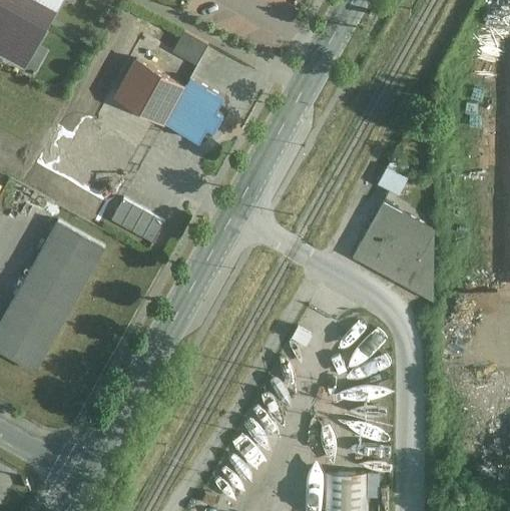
[(66,0),(0,0),(0,54),(29,70),(66,0)]
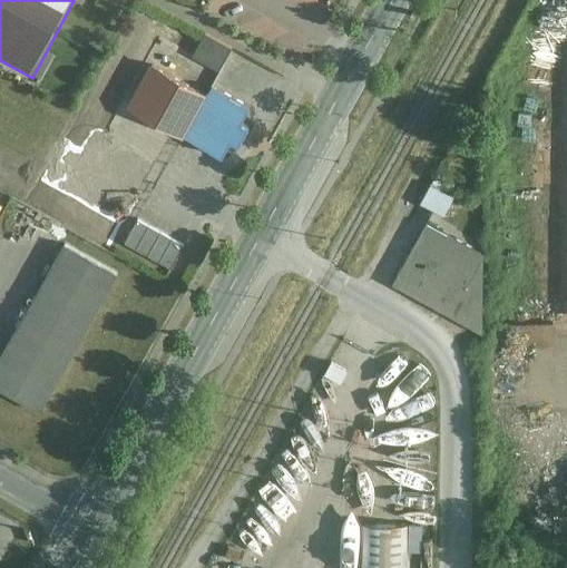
[(233,52),(206,39),(194,64),(221,76),(233,52)]
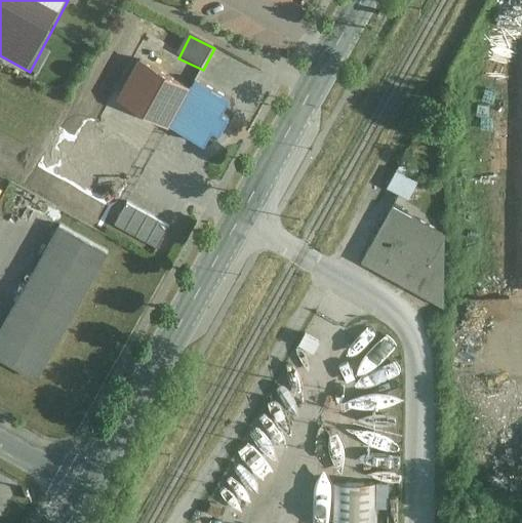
[(116,98),(166,126),(187,88),(137,61),(116,98)]
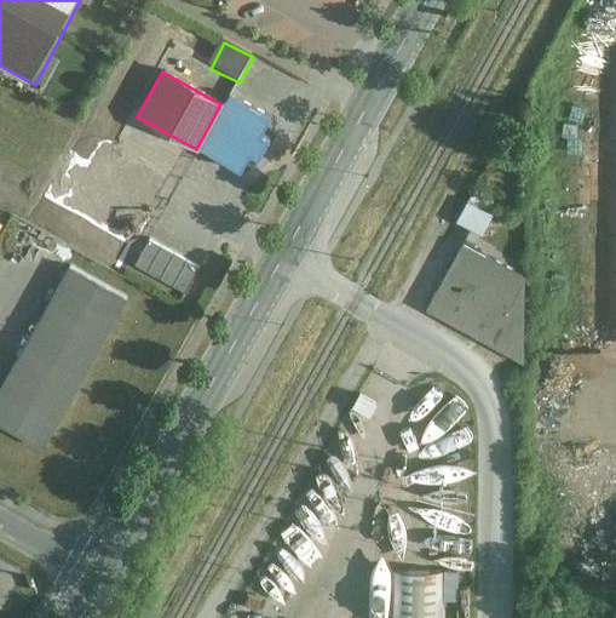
[(240,173),(248,156),(255,161),(266,141),(259,137),(268,121),(224,97),(220,104),(196,149),(240,173)]
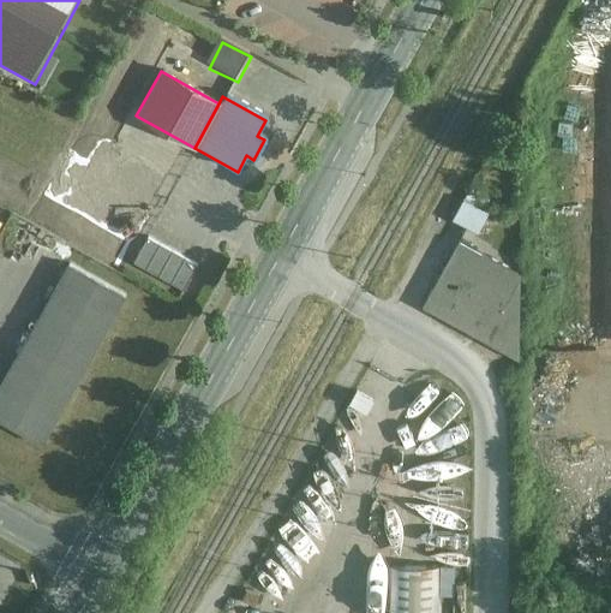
[(480,206),(485,196),(469,189),(455,220),(481,232),(490,210),(480,206)]
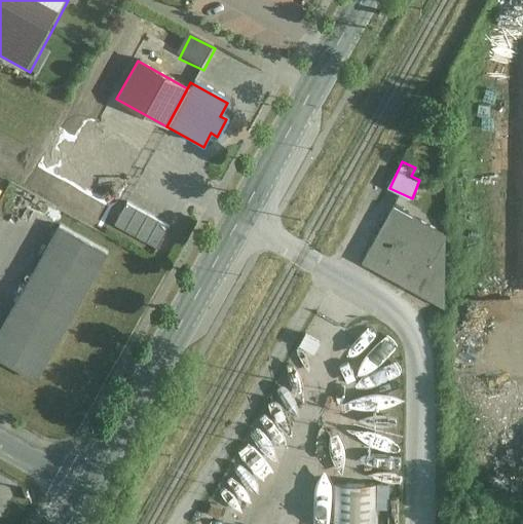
[(391,210),(359,267),(441,313),(442,237),(407,218),(414,204),(402,199),(395,212),(391,210)]
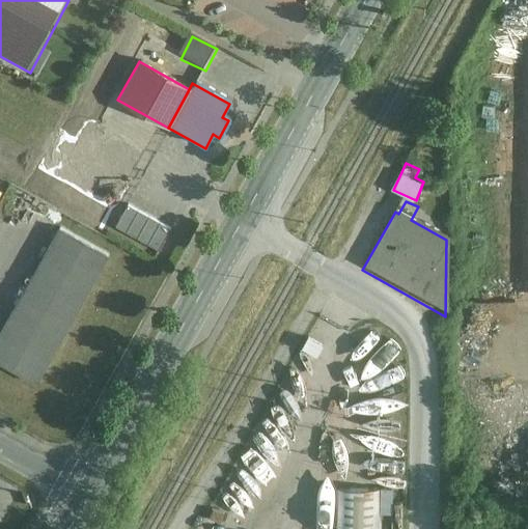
[(129,204),(116,228),(160,250),(172,226),(129,204)]
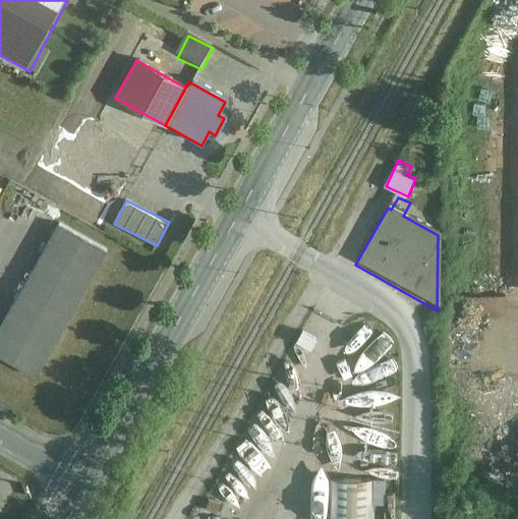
[(56,224),(0,325),(0,359),(34,378),(104,251),(56,224)]
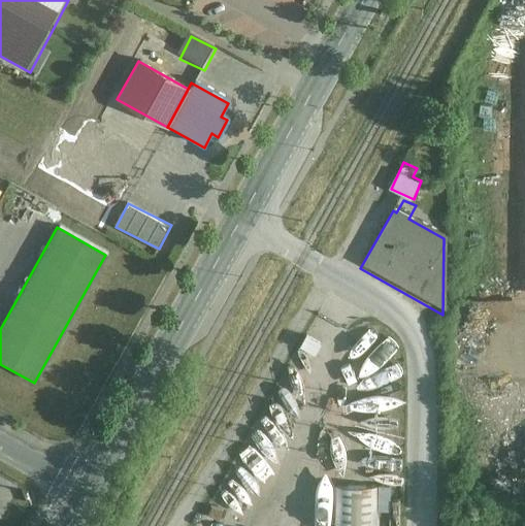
[(376,525),(375,484),(327,486),(328,525),(376,525)]
